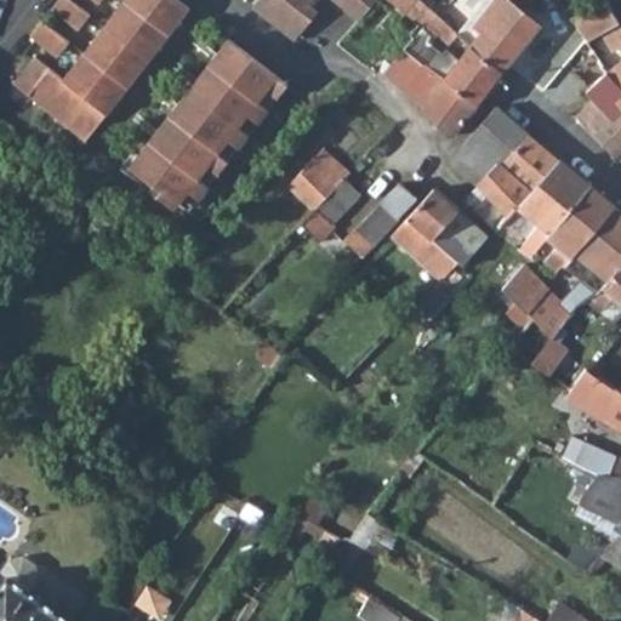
[(188,6),(178,0),(121,0),(62,78),(33,56),(11,84),(84,140),(188,6)]
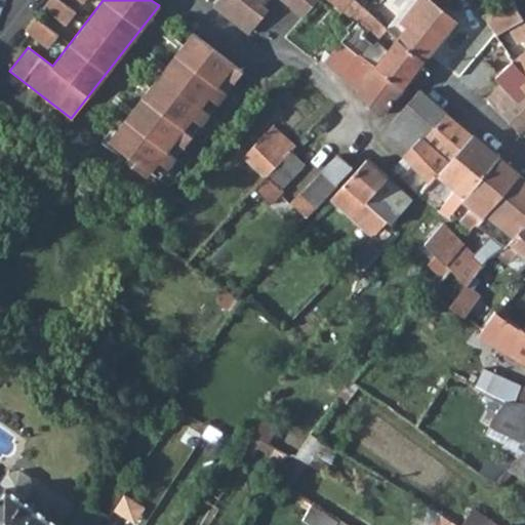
[(61,0),(46,0),(42,6),(65,25),(75,11),(61,0)]
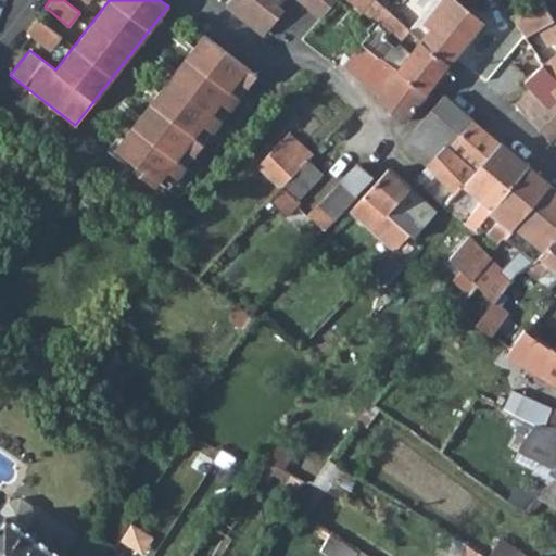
[(227,0),(224,4),(262,35),(282,9),(276,3),(278,0),(227,0)]
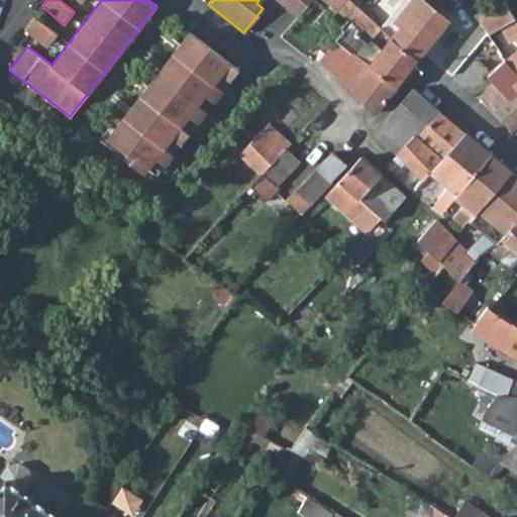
[(278,0),(297,18),(312,0),(278,0)]
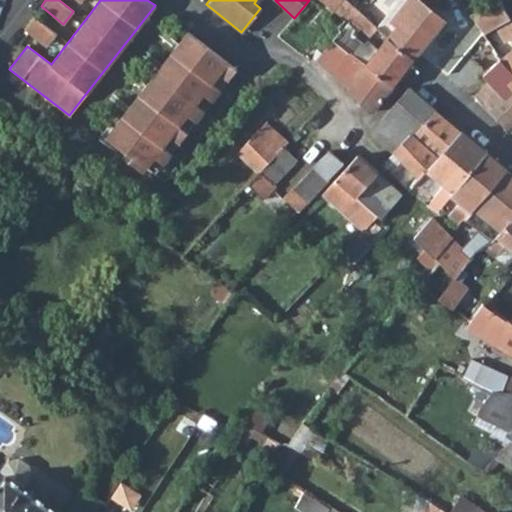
[(323,0),(334,9),(341,0),(323,0)]
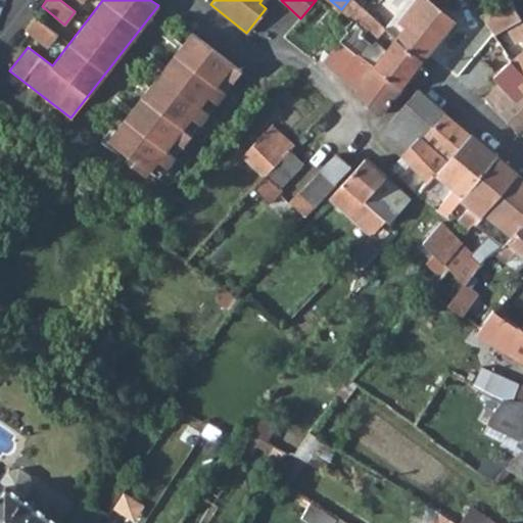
[(353,0),(348,0),(341,9),(363,28),(373,17),(358,2),(353,0)]
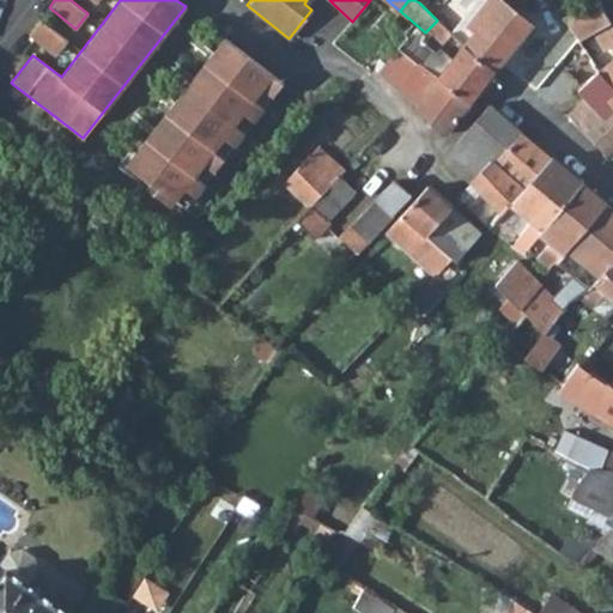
[(465,44),(463,46),(468,48),(495,71),(501,64),(532,25),(515,11),(523,0),(496,0),(484,18),(465,44)]
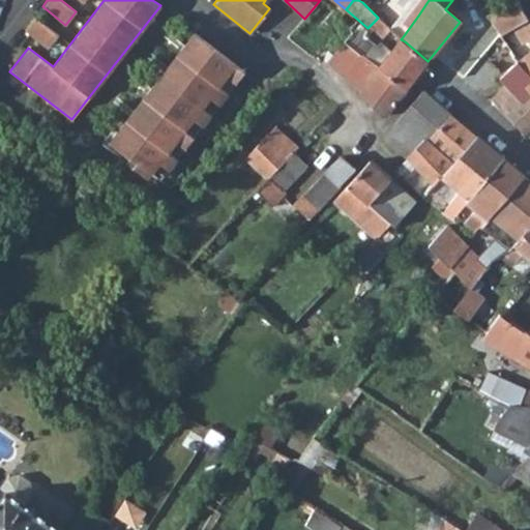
[(516,0),(514,0),(488,17),(499,32),(500,34),(529,19),(516,0)]
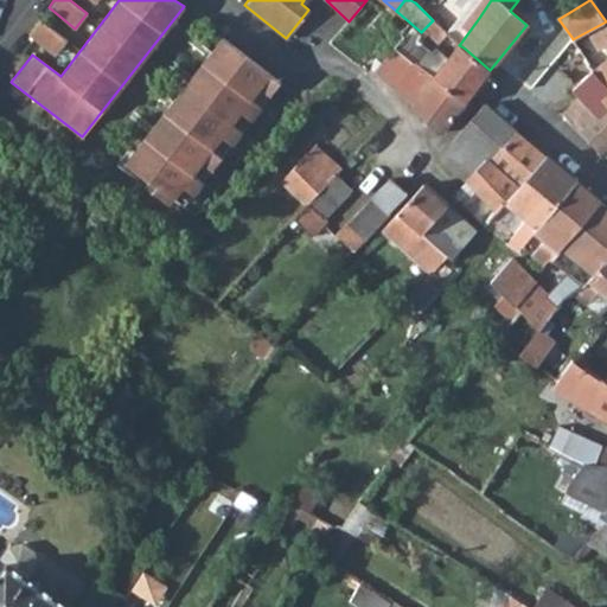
[(466,8),(447,33),(460,44),(479,18),(466,8)]
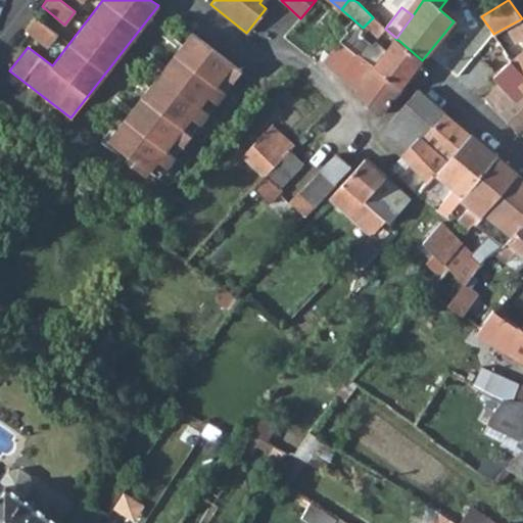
[(34,16),(24,29),(47,47),(57,34),(34,16)]
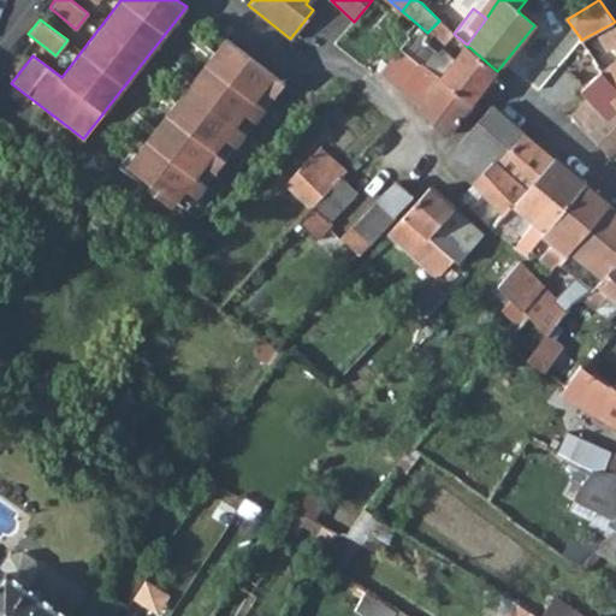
[(567,19),(520,76),(537,90),(545,80),(557,64),(580,37),(567,19)]
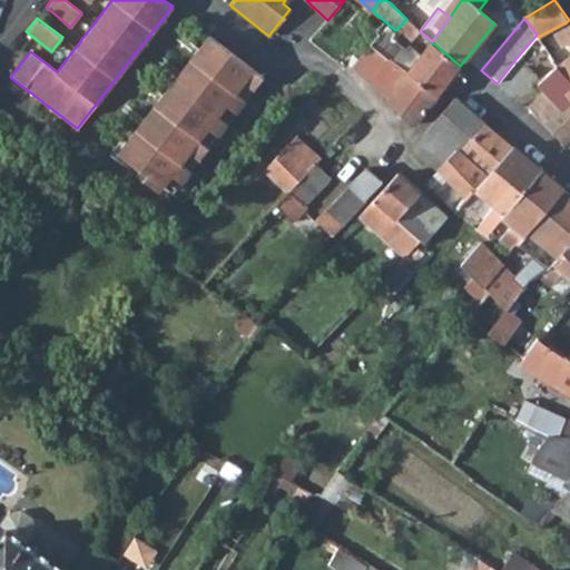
[(374,48),(355,72),(371,85),(372,82),(389,97),(384,101),(413,124),(443,87),(455,72),(460,66),(435,45),(431,42),(418,59),(385,30),(371,45),(374,48)]
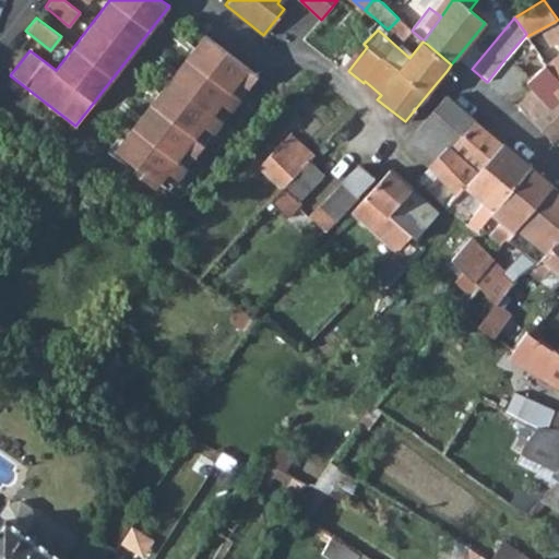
[(258,75),(204,34),(110,153),(127,165),(130,161),(158,183),(167,171),(177,178),(186,167),(177,159),(186,149),(194,155),(203,144),(194,137),(203,125),(213,132),(222,121),(213,114),(221,103),(230,110),(240,98),(230,91),(239,80),(249,86),(258,75)]
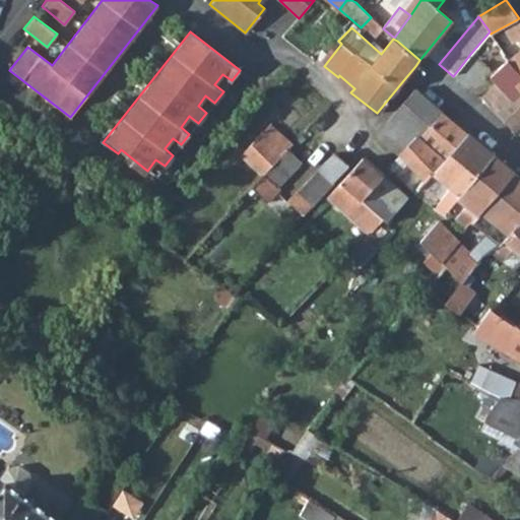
[(498,83),(483,98),(516,131),(519,127),(519,88),(517,85),(519,81),(519,71),(505,54),(502,49),(496,54),(494,51),(479,63),(498,83)]
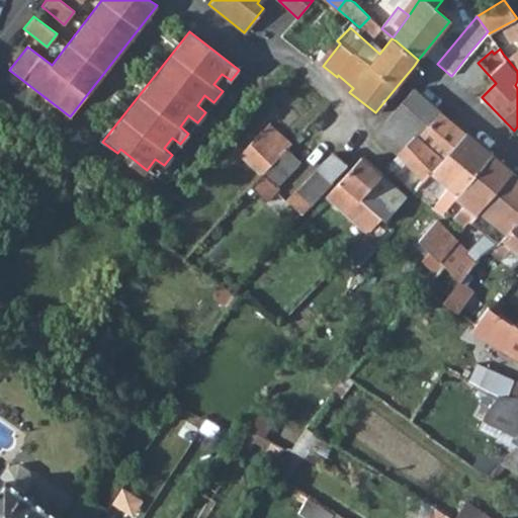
[(508,49),(503,54),(517,71),(517,81),(515,85),(517,88),(517,49),(512,54),(508,49)]
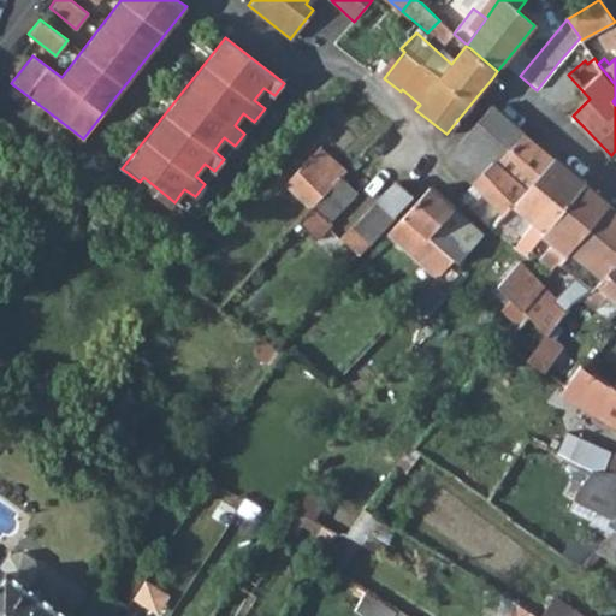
[(265,108),(274,95),(264,88),(254,100),(265,108)]
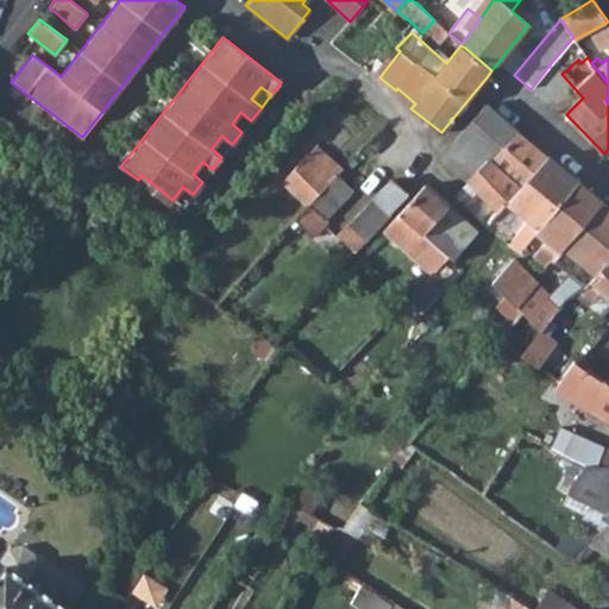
[(441,157),(469,181),(509,136),(515,130),(485,104),(460,132),(449,146),(441,157)]
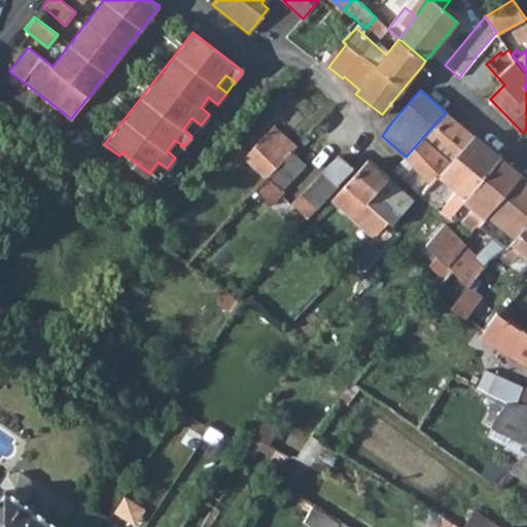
[(208,97),(201,107),(209,114),(217,104),(208,97)]
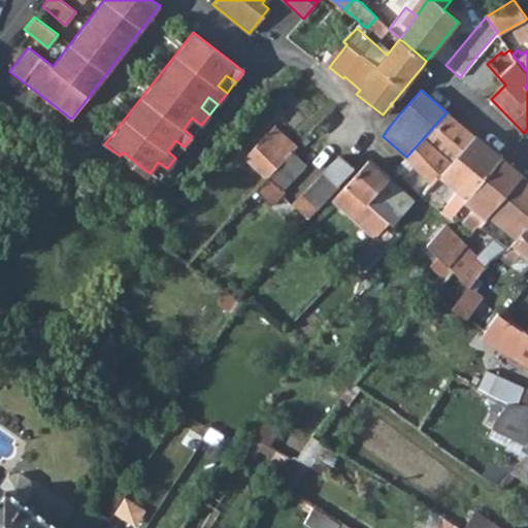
[(441,118),(406,157),(420,170),(440,147),(455,160),(457,157),(475,136),(447,112),(441,118)]
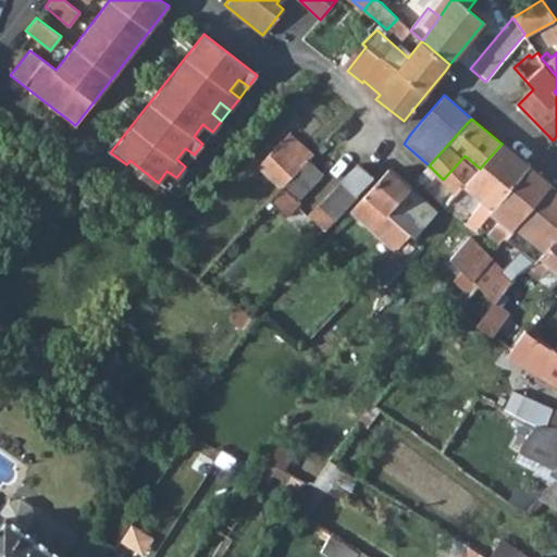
[(202,144),(212,132),(202,124),(194,136),(202,144)]
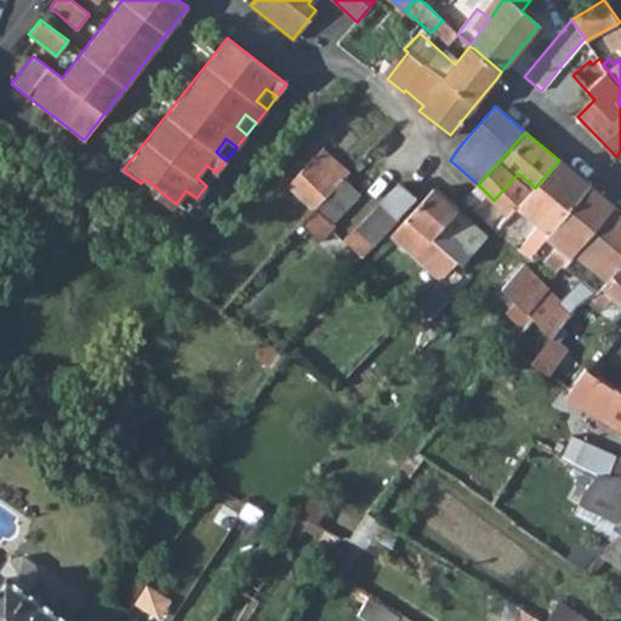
[(348,175),(322,148),(286,184),(313,211),(315,210),(331,226),(359,197),(342,181),(348,175)]
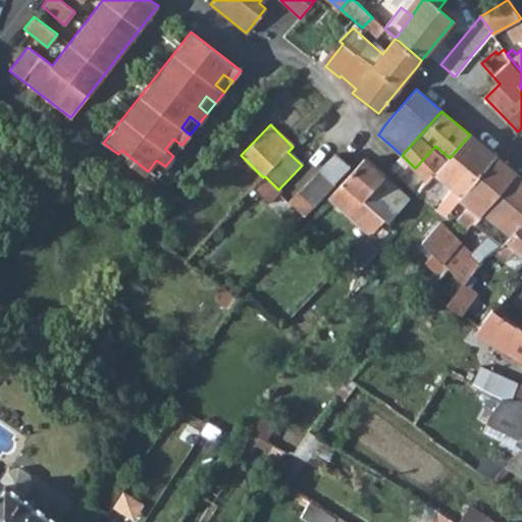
[(450,158),(435,173),(453,188),(438,207),(442,208),(449,212),(451,210),(494,155),(470,135),(452,155),(450,158)]
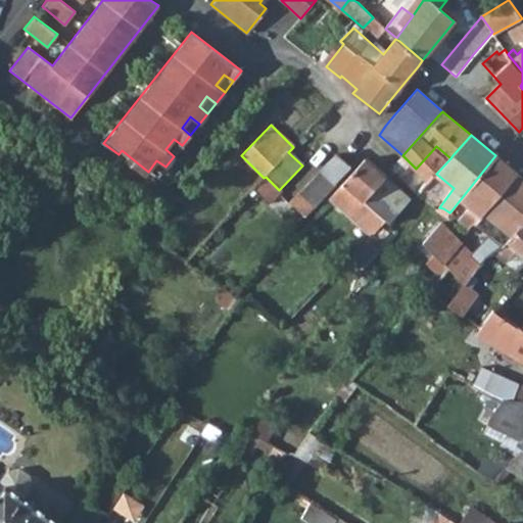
[(174,156),(182,145),(174,139),(165,149),(174,156)]
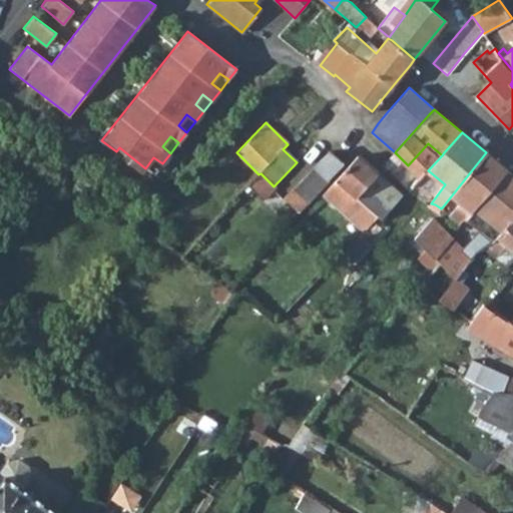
[(428,143),(408,165),(418,176),(427,169),(428,170),(442,155),(428,143)]
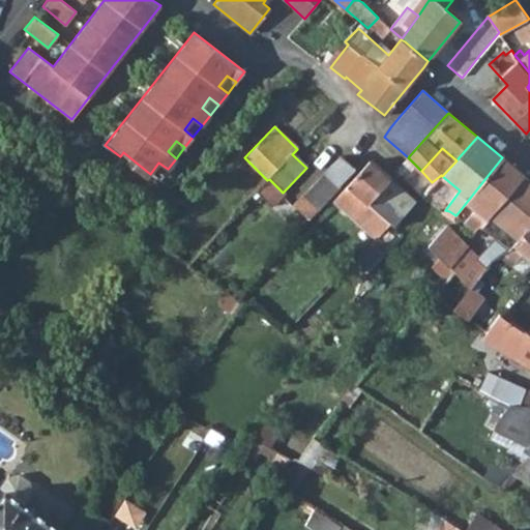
[(322,174),(302,196),(318,209),(355,169),(340,156),(322,174)]
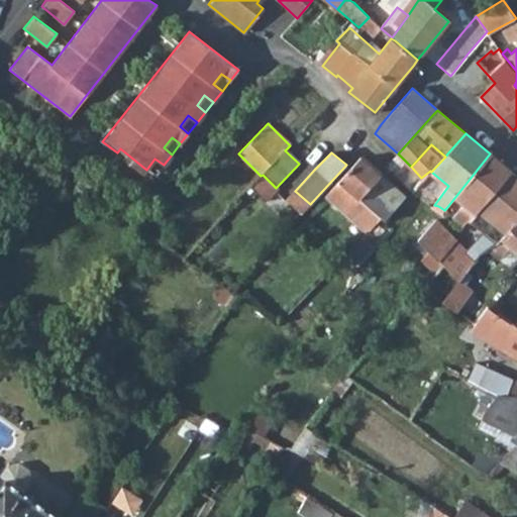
[(446,208),(444,210),(462,227),(470,219),(472,220),(512,172),(490,153),(446,208)]
